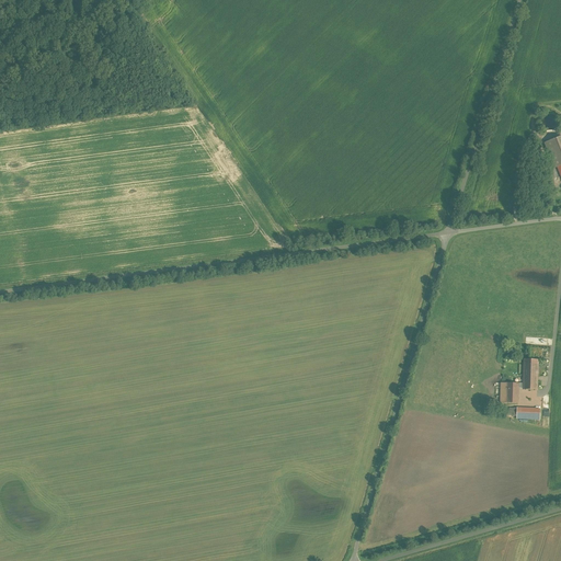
[(556,116),(554,115),(552,114),(549,114),(547,115),(545,117),(544,121),(544,123),(545,125),(547,127),(549,128),(552,128),(554,127),(556,126),(557,125),(558,122),(558,121),(557,118),(556,116)]
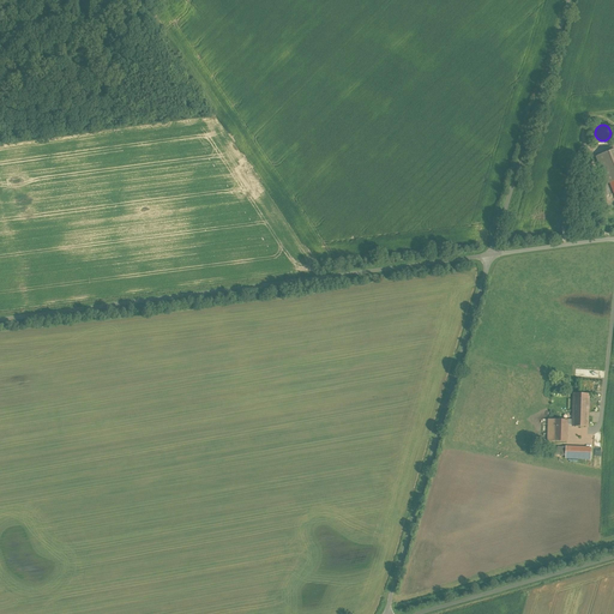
[(613,148),(594,156),(606,185),(609,184),(613,194),(613,148)]
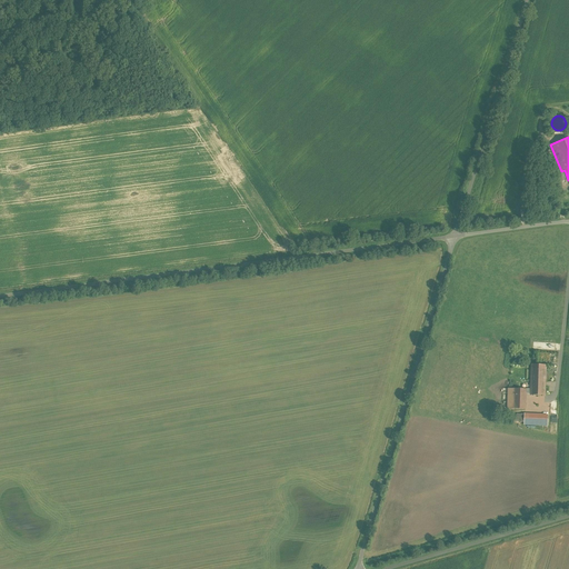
[(546,366),(532,365),(531,382),(545,382),(546,366)]
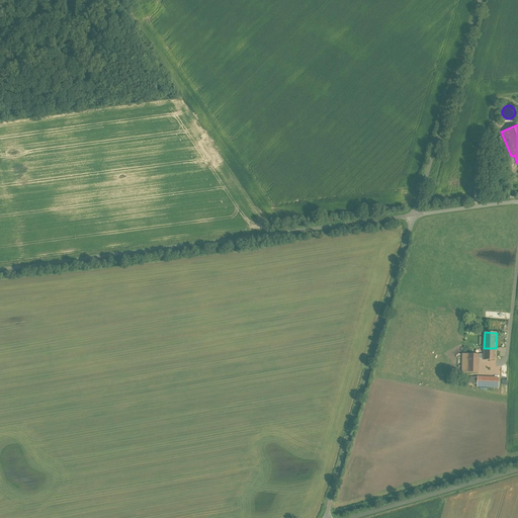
[(483,354),(462,353),(461,372),(479,372),(479,358),(495,359),(496,359),(496,348),(484,348),(483,354)]
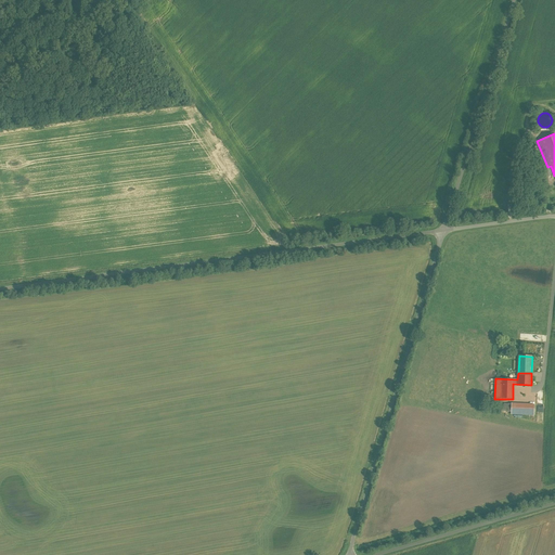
[(534,404),(520,404),(520,412),(520,414),(534,415),(534,404)]
